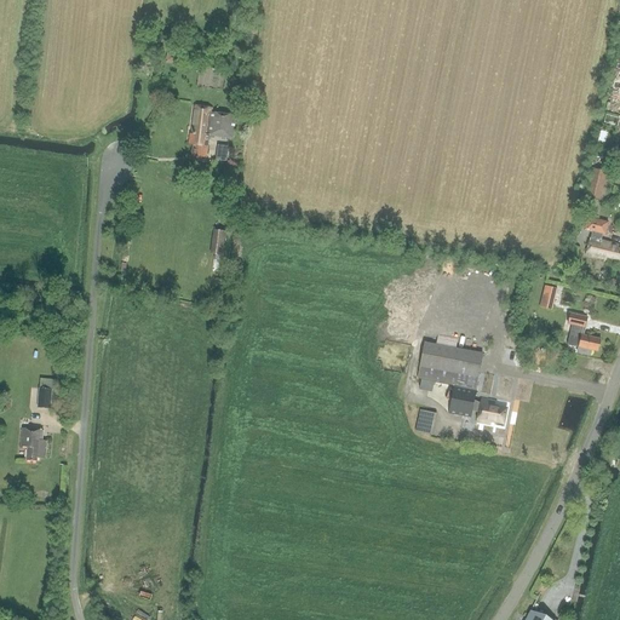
[(234,141),(236,116),(213,113),(213,109),(196,107),(193,135),(190,135),(189,145),(195,147),(193,159),(202,160),(202,158),(207,158),(210,137),(234,141)]
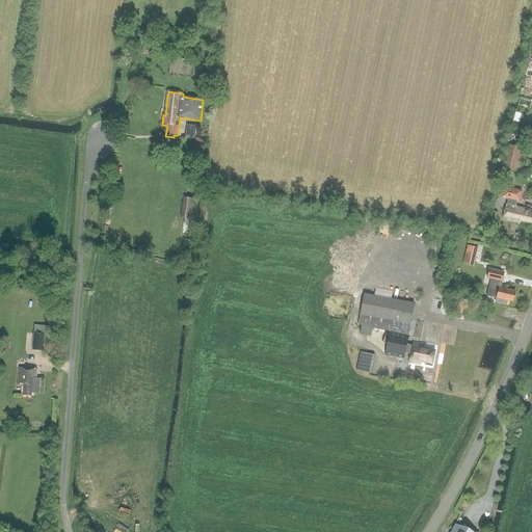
[(185,136),(193,137),(195,126),(187,124),(185,136)]
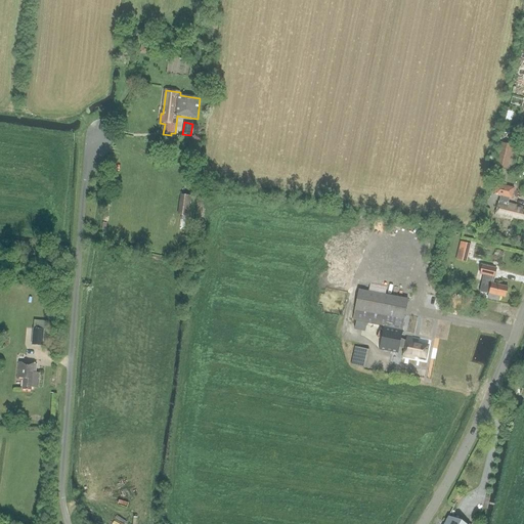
[(518,143),(521,131),(516,129),(513,141),(518,143)]
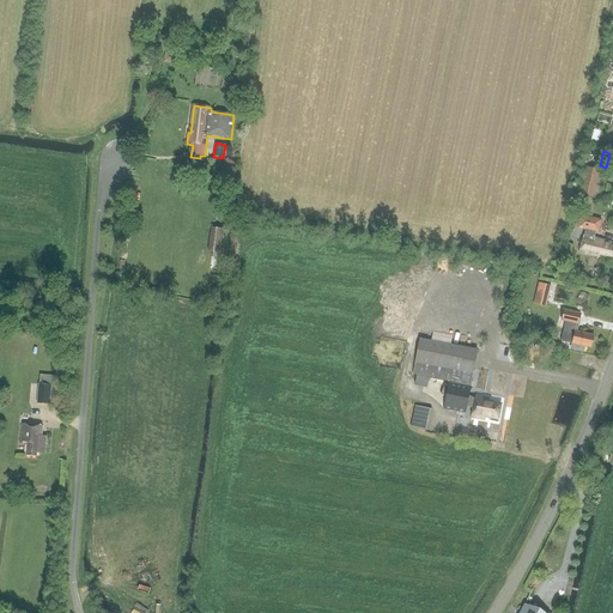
[(594,199),(600,170),(586,167),(580,195),(594,199)]
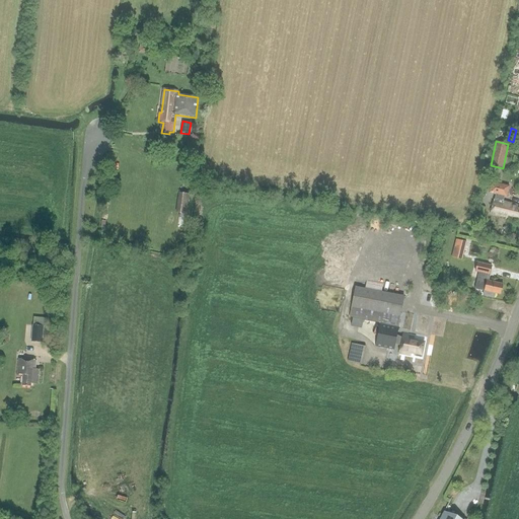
[(518,206),(502,203),(504,198),(506,199),(509,189),(493,186),(491,195),(497,196),(496,201),(494,201),(491,213),(508,217),(508,215),(518,217),(518,209),(517,209),(518,206)]
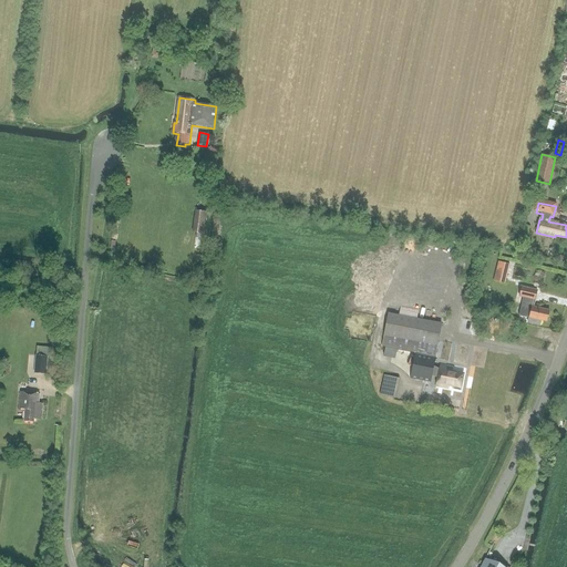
[(205,234),(207,212),(196,210),(193,233),(205,234)]
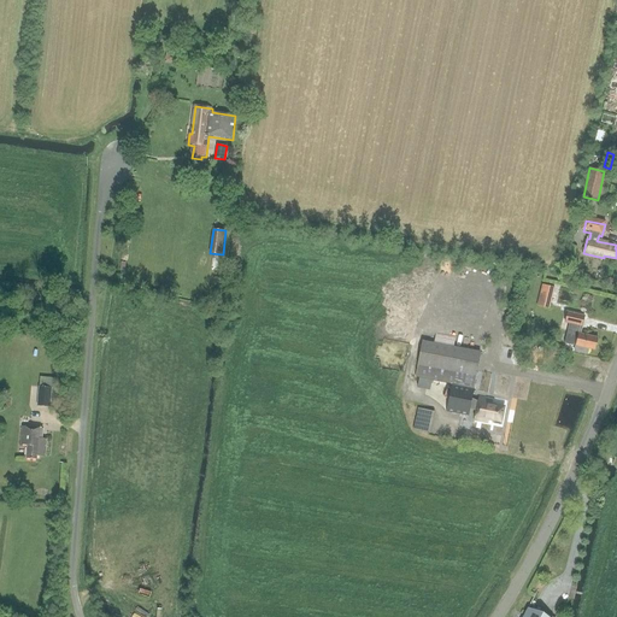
[(550,310),(556,288),(542,285),(538,306),(550,310)]
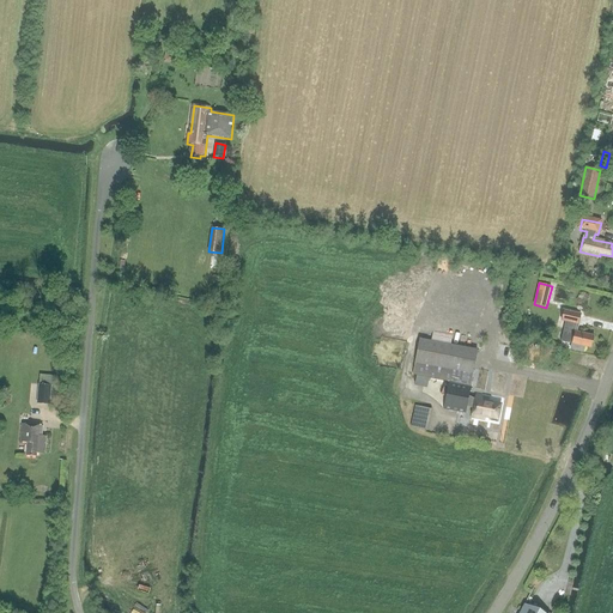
[(566,322),(562,341),(572,344),(571,350),(583,352),(584,346),(592,347),(594,337),(584,335),(584,333),(576,332),(577,325),(578,325),(581,314),(564,310),(562,321),(566,322)]
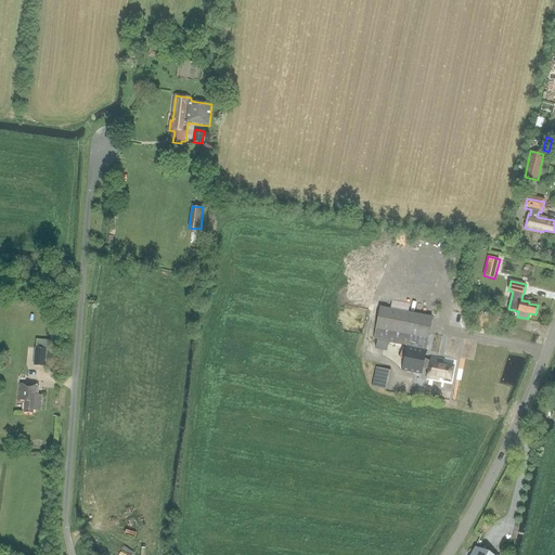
[(422,374),(433,317),(381,307),(374,338),(409,346),(404,371),(422,374)]
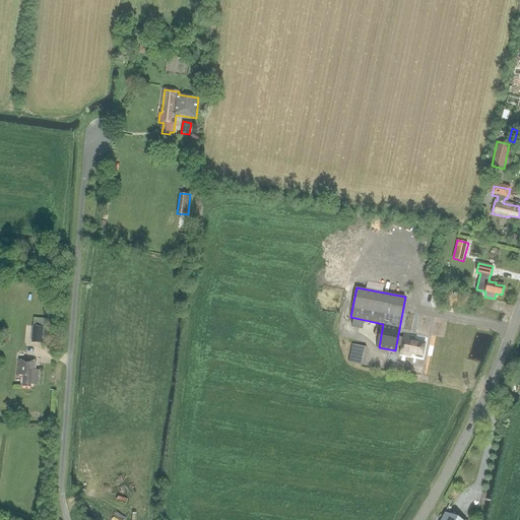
[(44,321),(35,320),(35,326),(33,326),(31,343),(43,343),(44,321)]
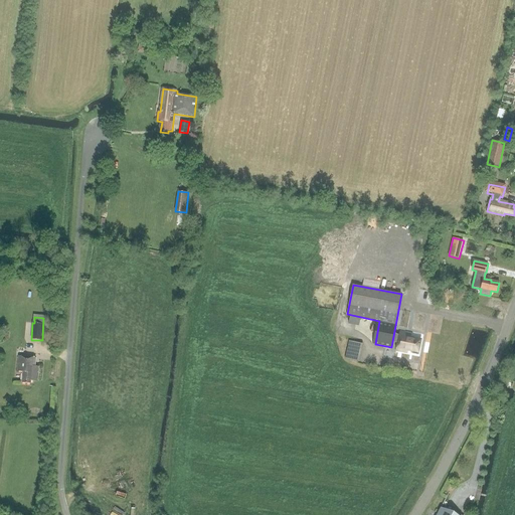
[(417,354),(421,339),(409,337),(410,334),(399,332),(396,350),(406,352),(407,349),(412,350),(411,353),(417,354)]
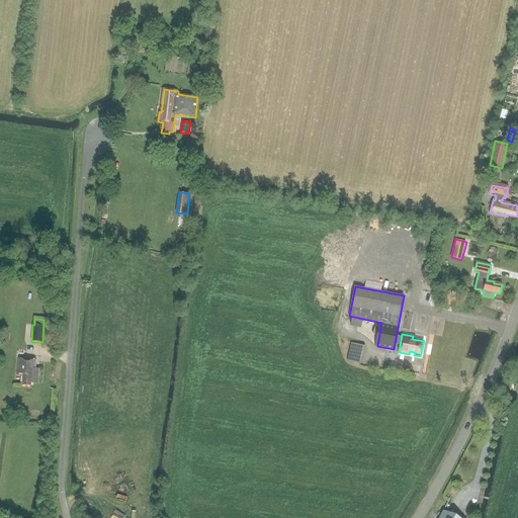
[(361,363),(364,345),(351,343),(347,361),(361,363)]
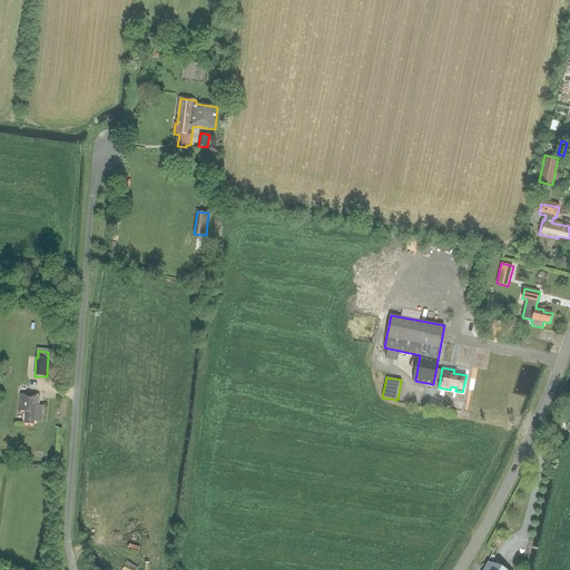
[(42,420),(43,404),(39,404),(40,395),(21,393),(20,411),(26,411),(25,423),(35,424),(35,420),(42,420)]
